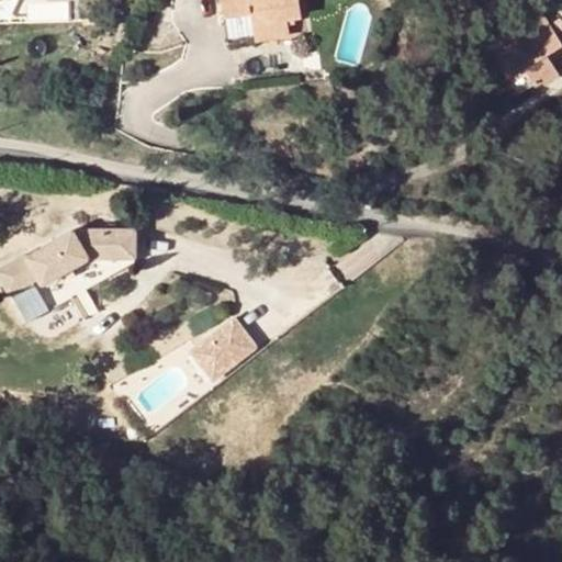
[(251,25),(287,20),(299,17),(295,0),(220,0),(222,18),(250,13),(251,25)]
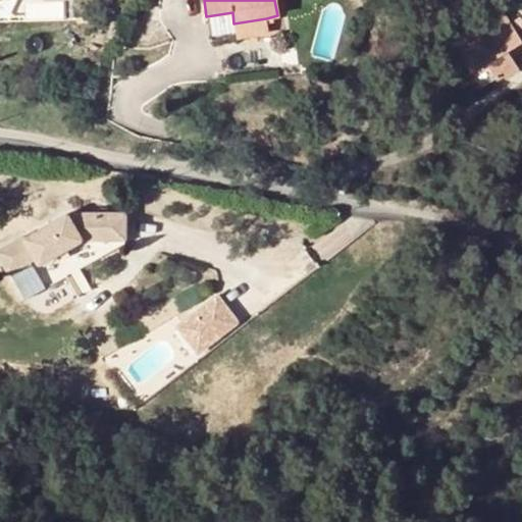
[(499,3),(454,40),(472,71),(487,62),(496,77),(516,66),(508,50),(521,42),(499,3)]
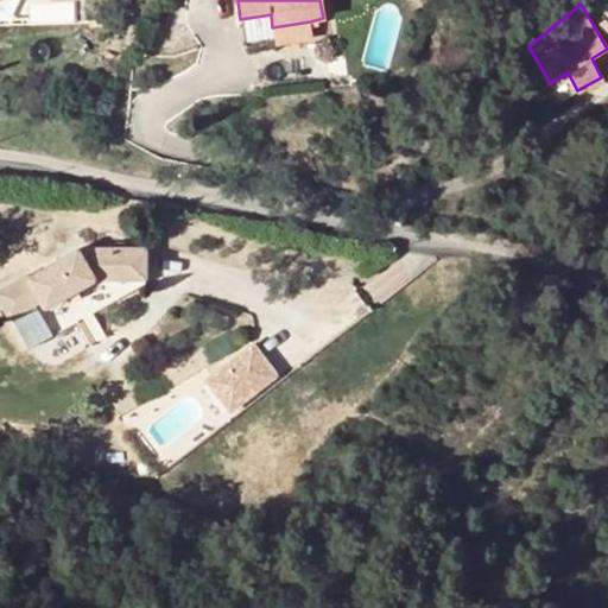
[(312,37),(310,21),(272,27),(274,43),(312,37)]
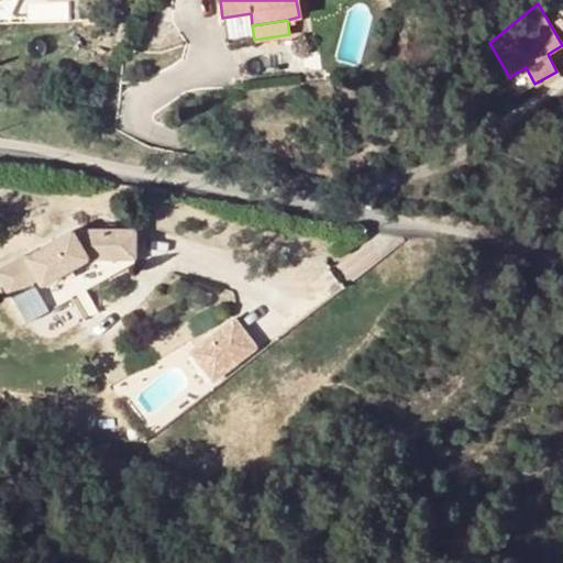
[(0,269),(0,279),(8,293),(36,276),(40,282),(57,272),(70,264),(88,254),(135,254),(134,228),(77,229),(28,257),(24,255),(0,269)]
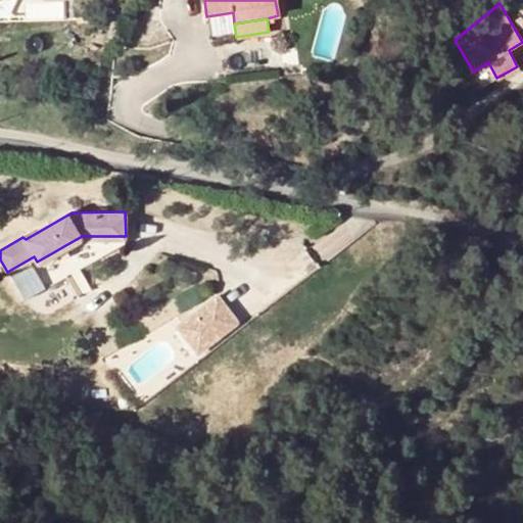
[(69,254),(65,245),(53,252),(57,262),(69,254)]
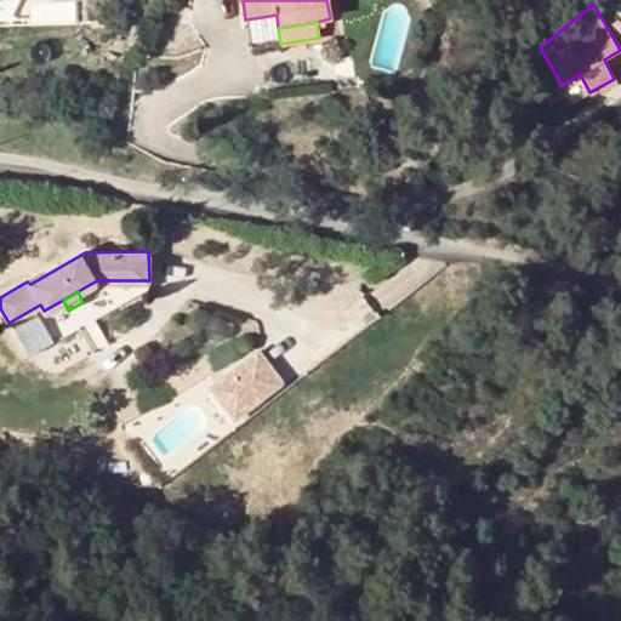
[(283,379),(258,348),(212,386),(237,416),(283,379)]
